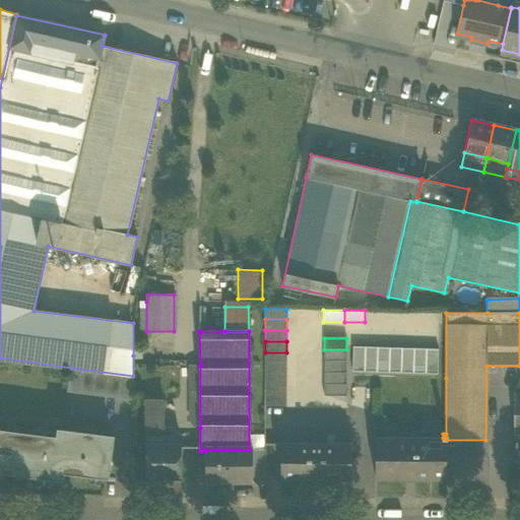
[(364,371),(365,346),(353,345),(352,371),(364,371)]
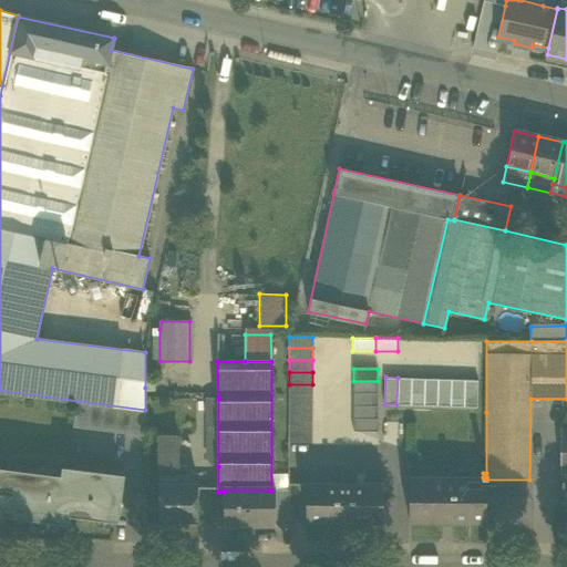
[(411,405),(412,378),(398,378),(397,404),(411,405)]
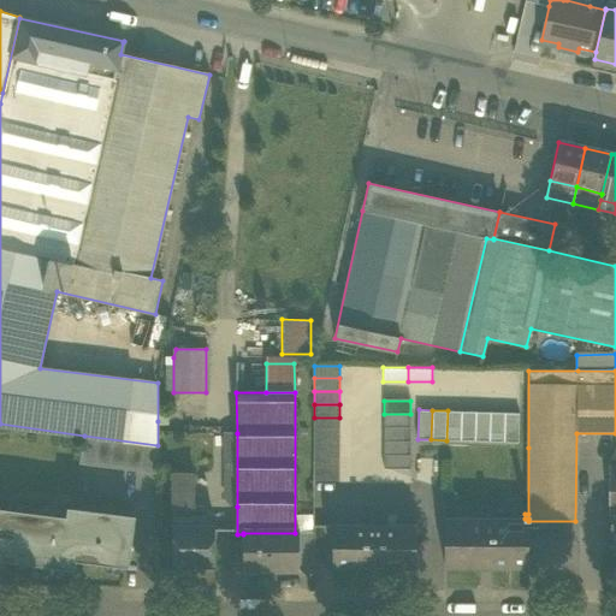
[(461,440),(461,412),(448,410),(446,440),(461,440)]
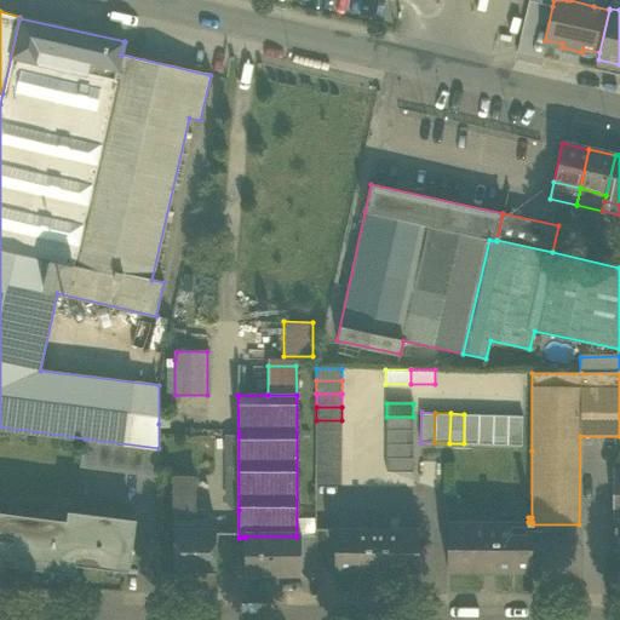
[(478,445),(478,414),(464,414),(464,443),(478,445)]
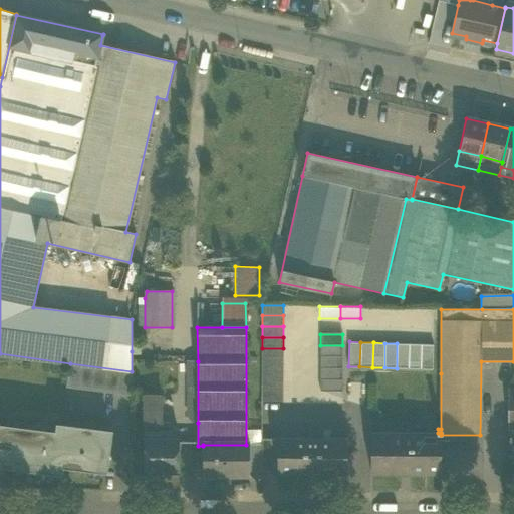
[(409,368),(410,344),(397,343),(397,368),(409,368)]
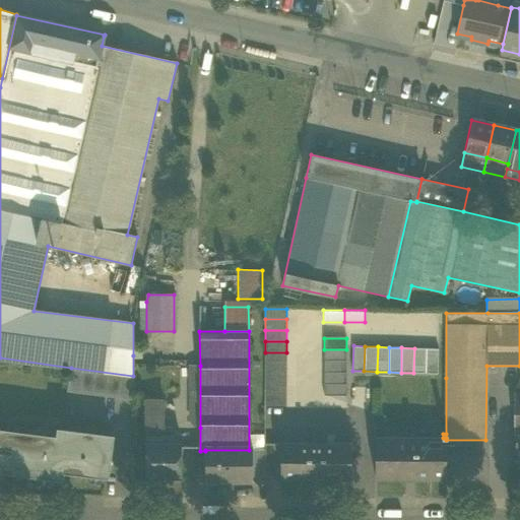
[(426,373),(427,348),(414,348),(413,373),(426,373)]
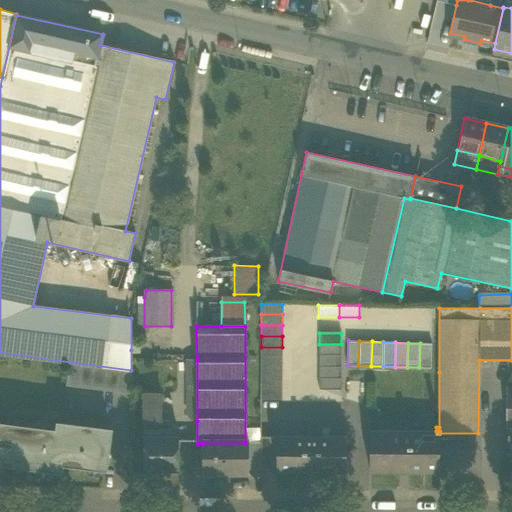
[(420,343),(419,367),(431,368),(432,344),(420,343)]
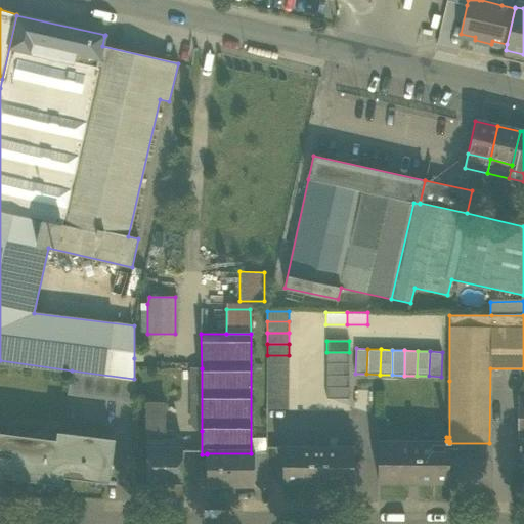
[(326,364),(349,364),(349,352),(326,352),(326,364)]
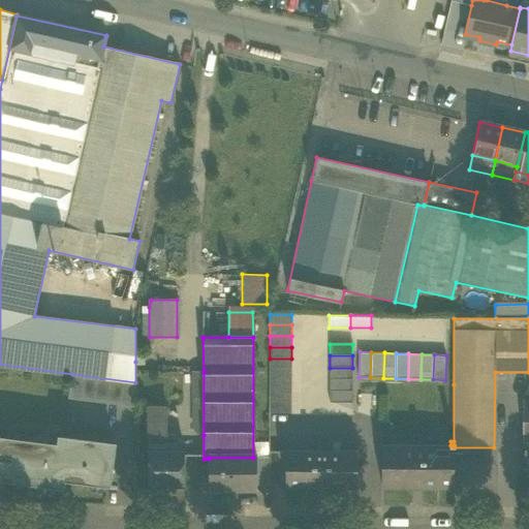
[(290,370),(291,359),(270,359),(270,369),(290,370)]
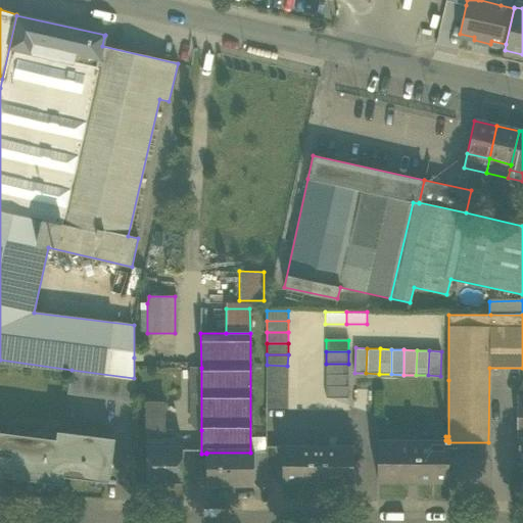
[(326,375),(348,375),(348,364),(326,364),(326,375)]
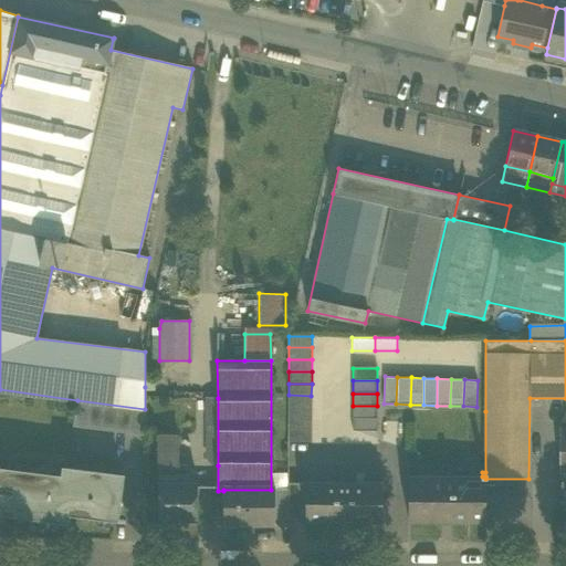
[(311,407),(311,396),(289,395),(289,407),(311,407)]
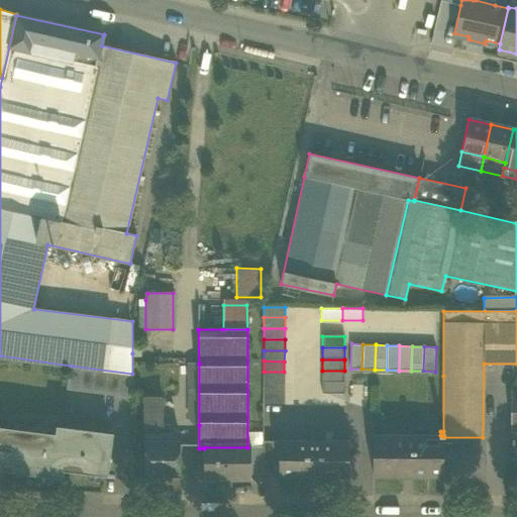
[(194,425),(199,425),(199,364),(189,364),(190,420),(194,425)]
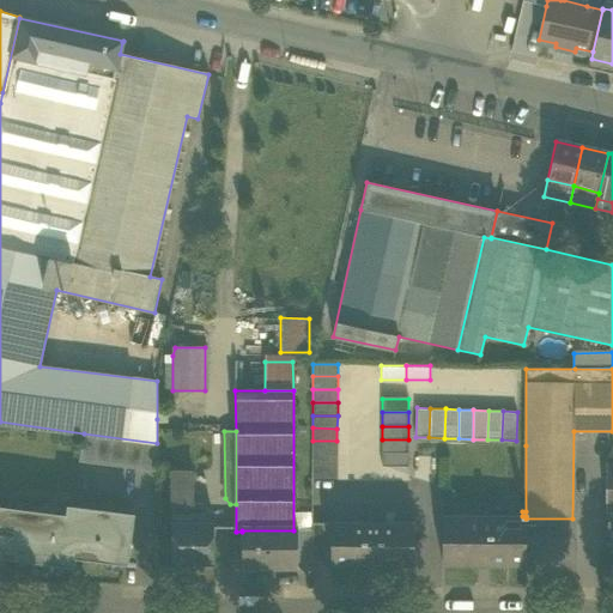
[(80,461),(157,471),(157,457),(157,443),(84,434),(80,461)]
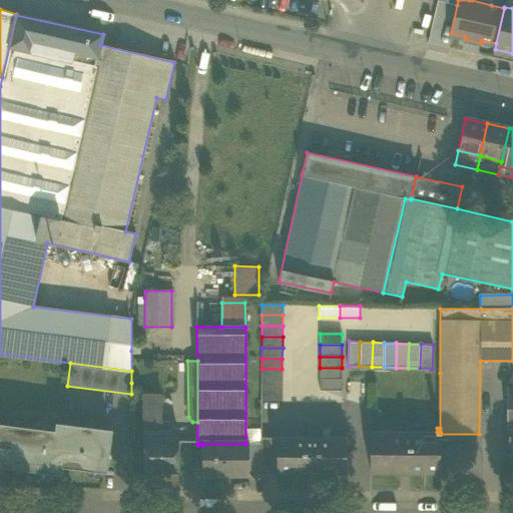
[(320,380),(342,380),(342,368),(320,368),(320,380)]
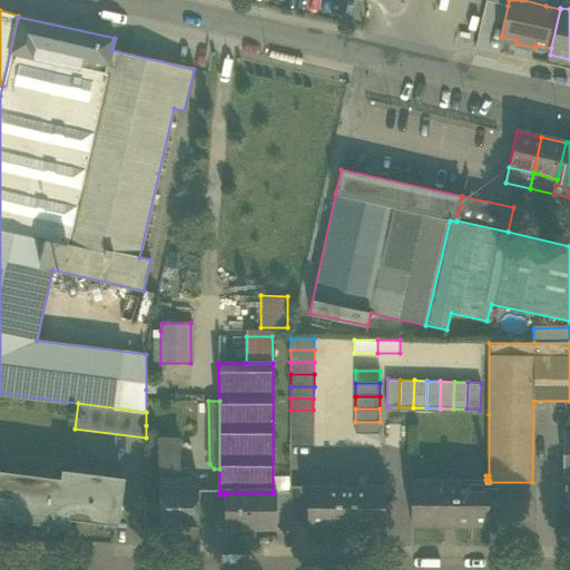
[(313,422),(313,410),(291,410),(291,422),(313,422)]
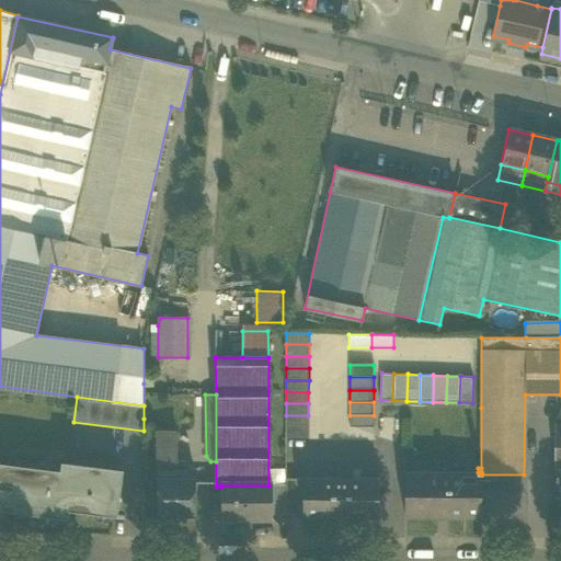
[(308,427),(308,415),(286,415),(286,427),(308,427)]
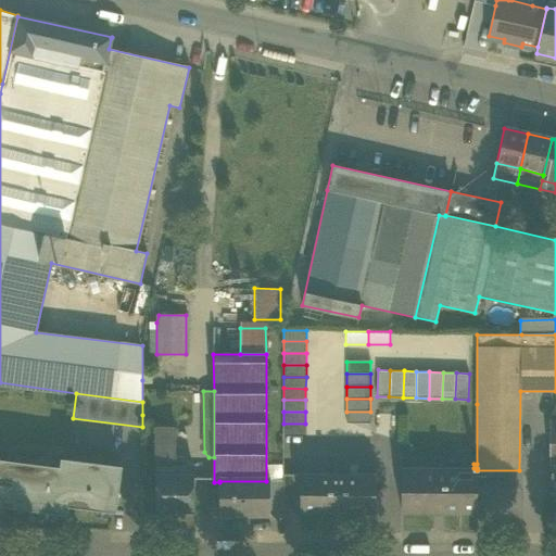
[(346,424),(370,424),(370,412),(346,412),(346,424)]
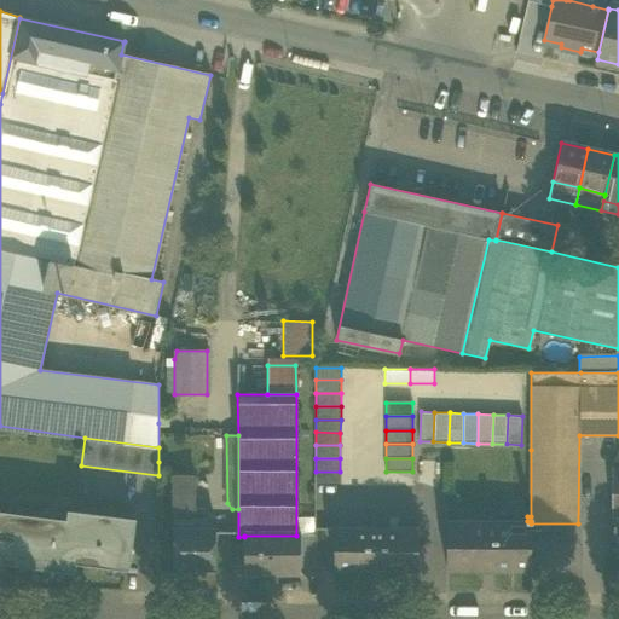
[(340,485),(340,472),(316,472),(316,485),(340,485)]
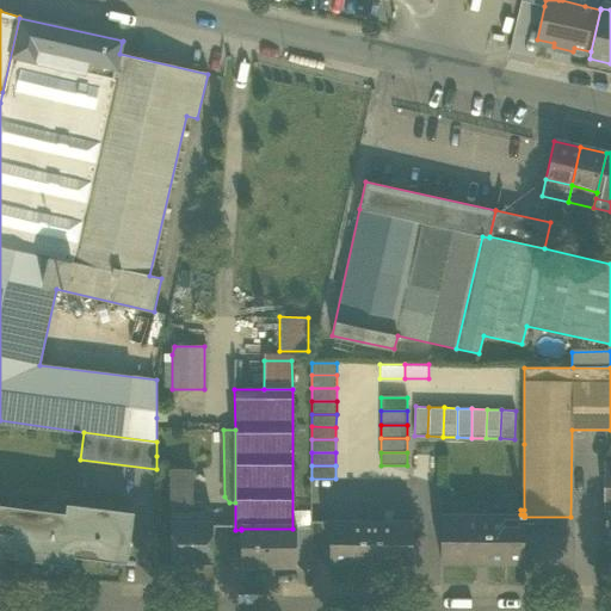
[(172,562),(214,562),(214,522),(190,522),(190,514),(193,514),(193,470),(172,470),(172,522),(172,562)]
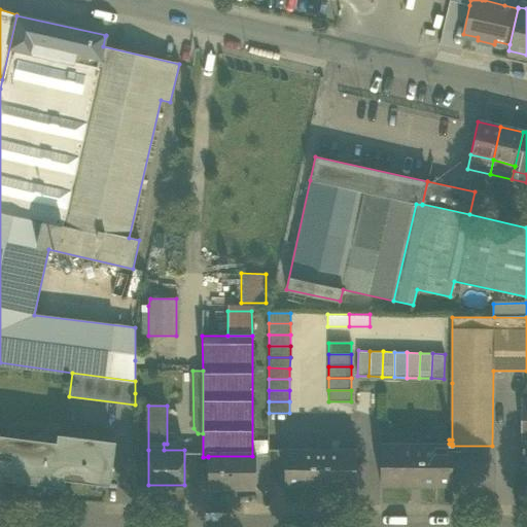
[(0,476),(63,484),(64,476),(109,482),(113,444),(60,436),(59,445),(0,436),(0,476)]
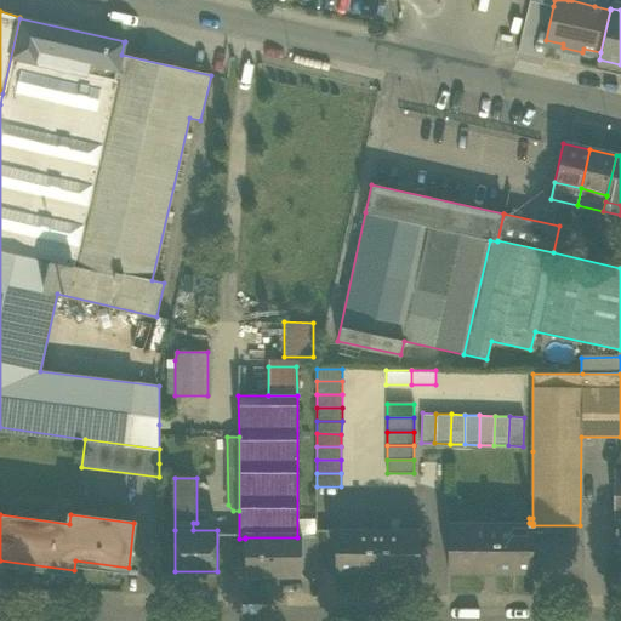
[(449,573),(533,573),(533,525),(533,523),(529,523),(449,523),(449,573)]
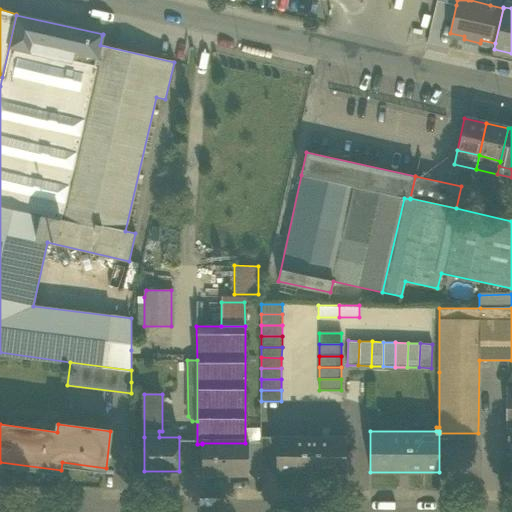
[(261,437),(261,443),(261,470),(277,470),(277,437),(261,437)]
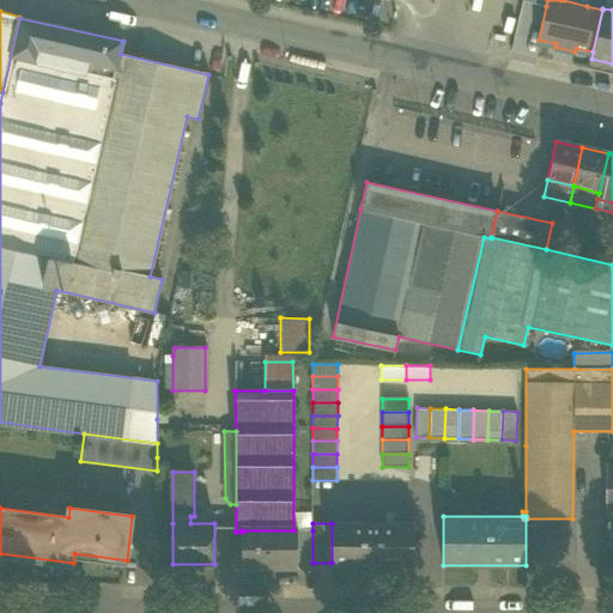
[(332,565),(414,565),(414,525),(332,523),(332,563),(332,565)]
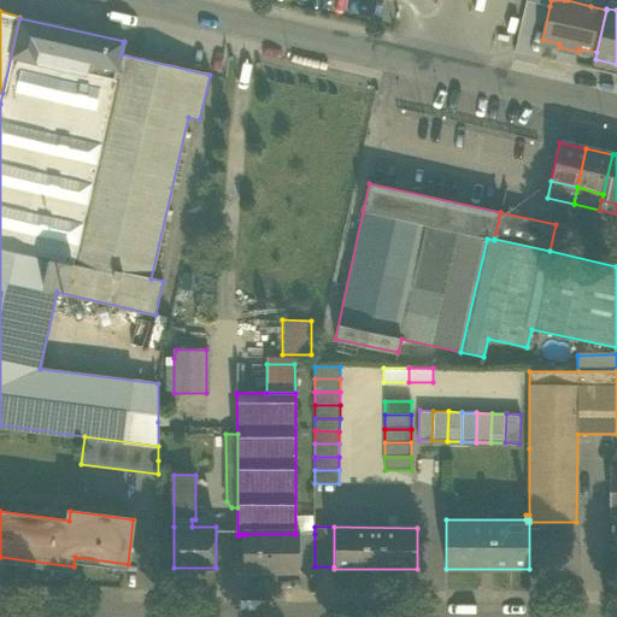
[(244,568),(300,569),(300,566),(300,534),(295,534),(244,534),(244,535),(244,568)]
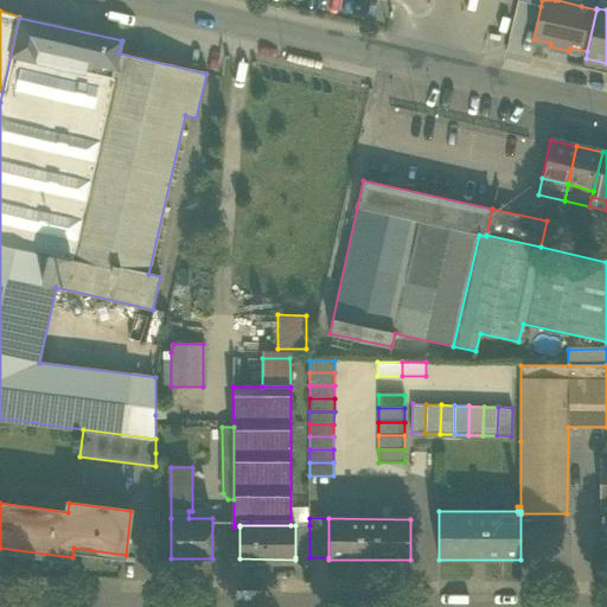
[(295,557),(310,557),(310,525),(295,525),(295,557)]
